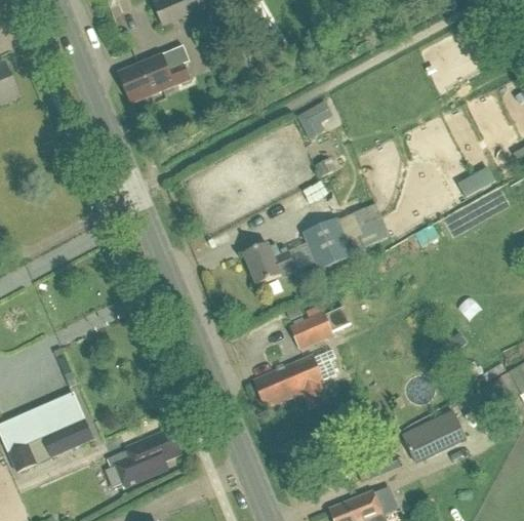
[(130,10),(126,0),(108,0),(114,16),(130,10)]
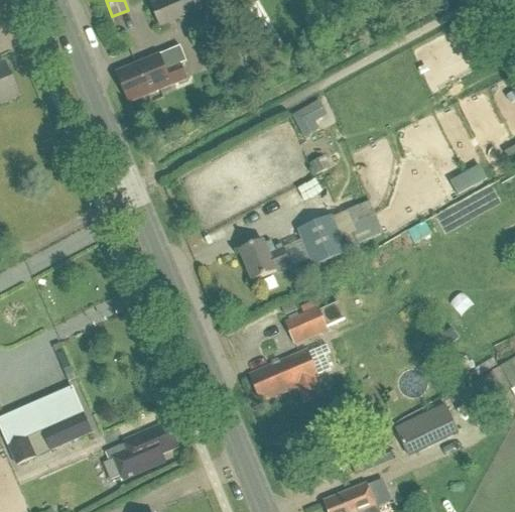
[(209,6),(207,0),(157,0),(150,3),(158,25),(209,6)]
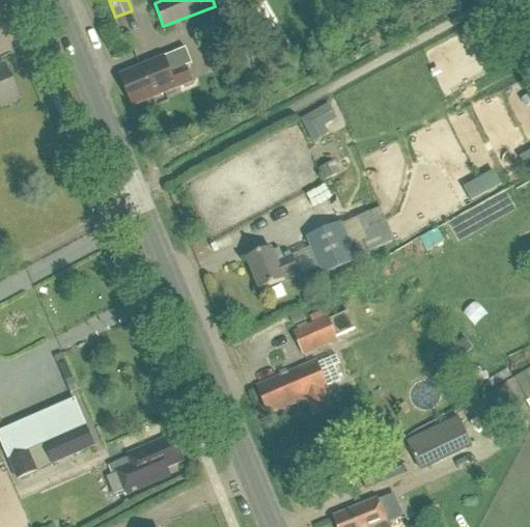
[(169,65),(164,54),(140,64),(141,66),(122,75),(132,99),(152,90),(154,93),(192,78),(185,61),(169,65)]
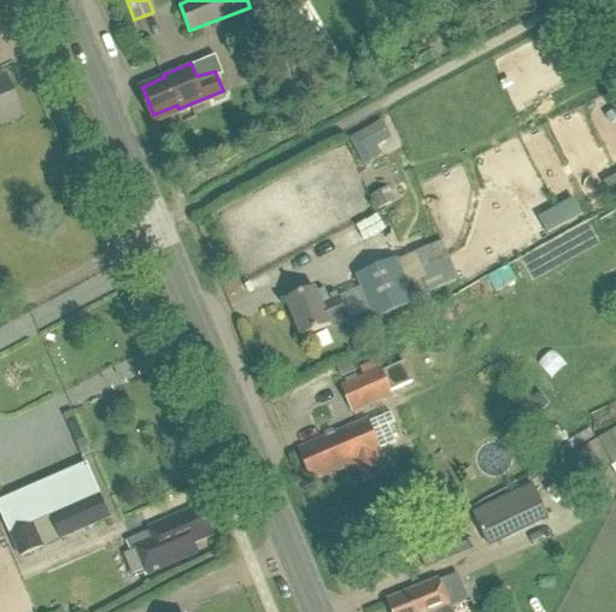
[(0,118),(18,111),(0,71),(0,118)]
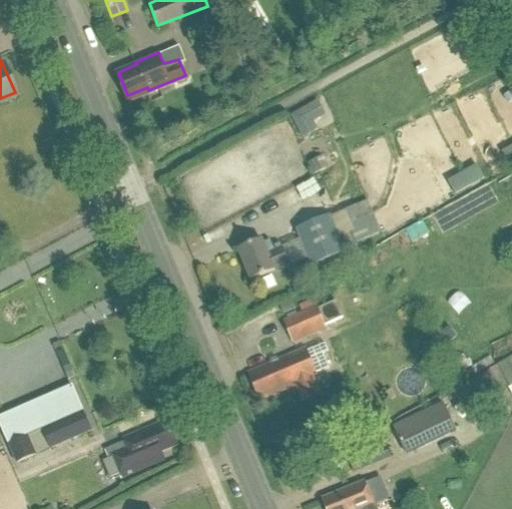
[(327,114),(319,98),(290,112),(299,129),(327,114)]
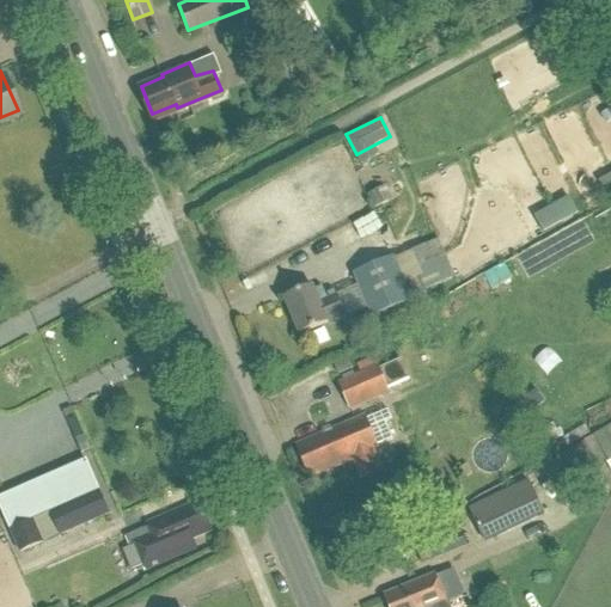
[(328,239),(337,256),(378,234),(370,218),(328,239)]
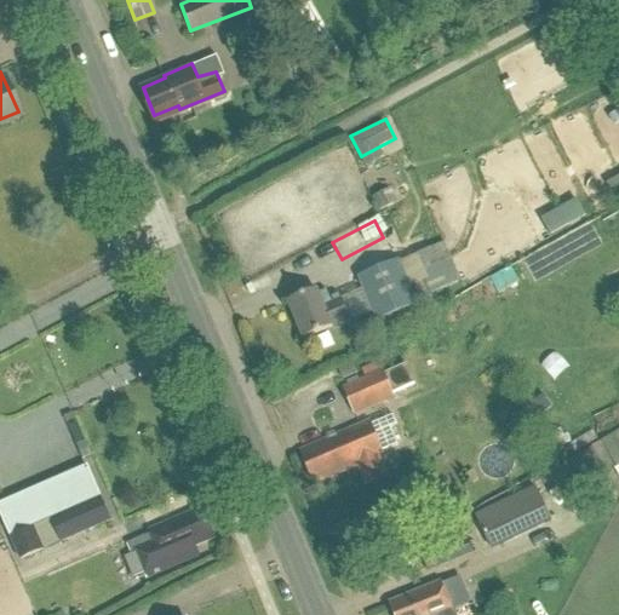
[(459,280),(442,240),(357,275),(373,315),(459,280)]
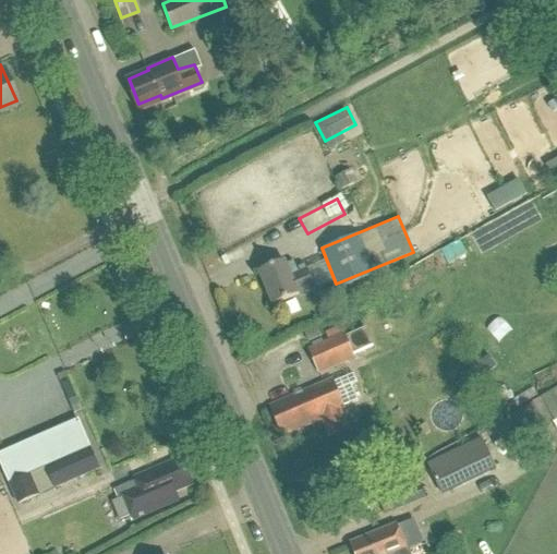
[(291,274),(283,257),(258,268),(273,301),(313,284),(306,267),(291,274)]
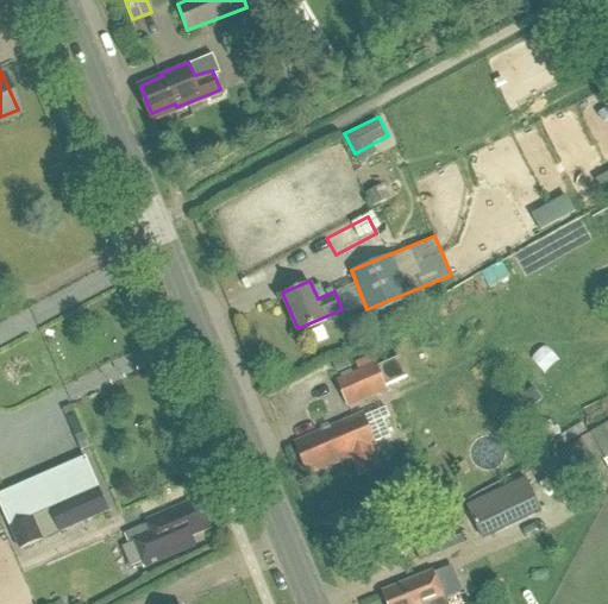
[(30,310),(36,323),(55,316),(50,302),(30,310)]
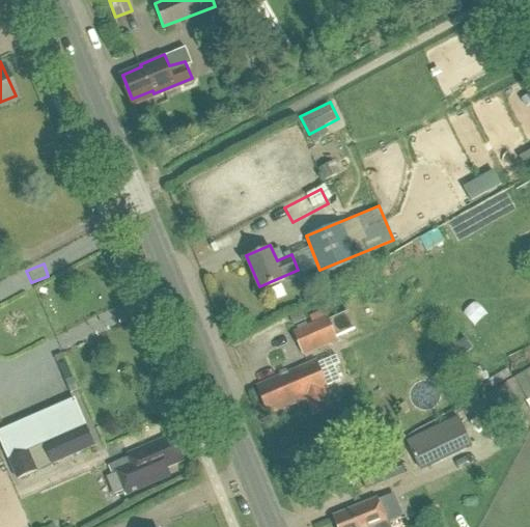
[(337,328),(362,325),(359,303),(334,306),(337,328)]
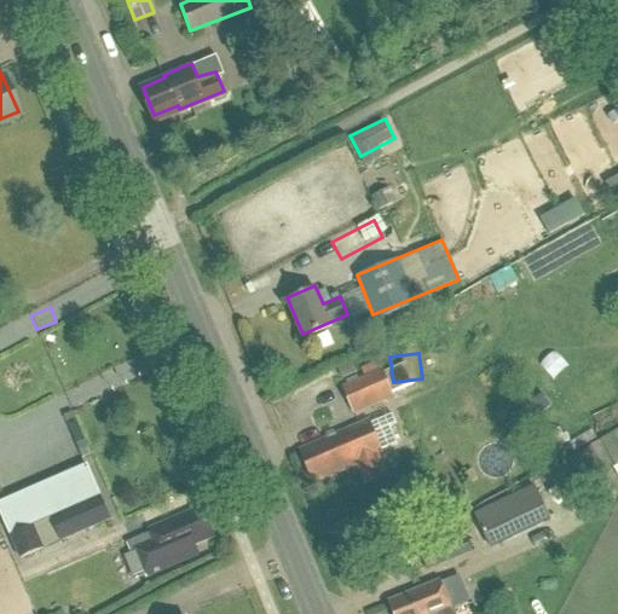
[(385,374),(391,371),(386,360),(383,355),(359,365),(362,370),(363,375),(341,384),(352,411),(393,394),(385,374)]
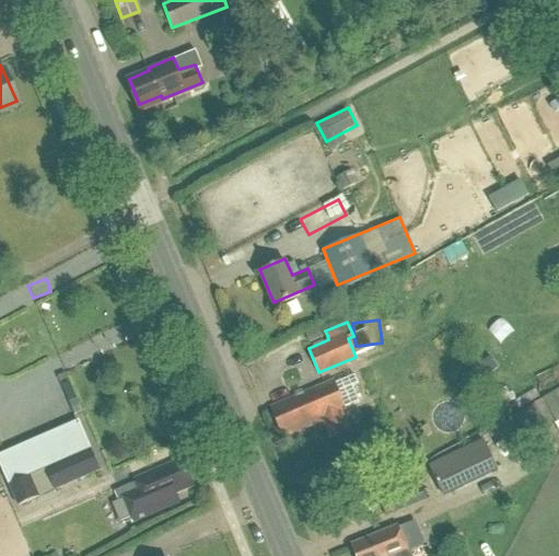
[(270,405),(283,435),(323,417),(330,433),(348,425),(340,407),(345,405),(339,392),(334,381),(333,378),(270,405)]
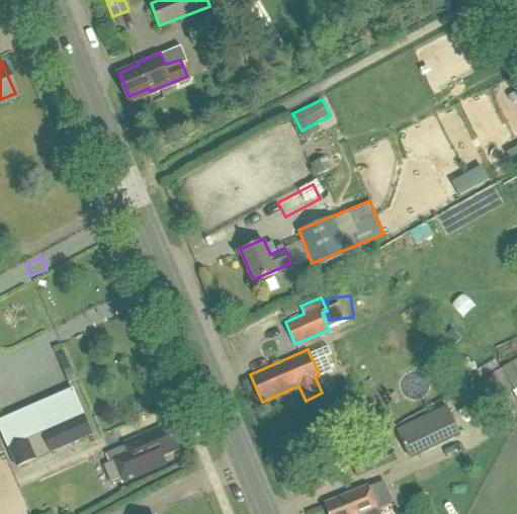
[(94,433),(73,386),(0,418),(0,427),(17,466),(94,433)]
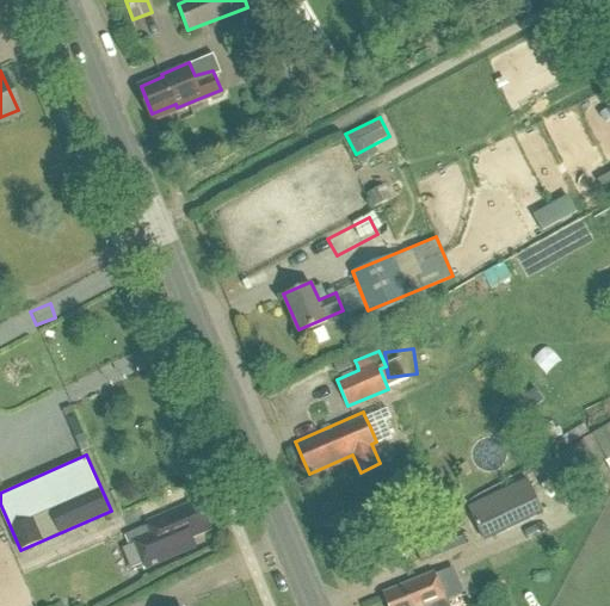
[(609,463),(578,477),(587,498),(609,487),(609,463)]
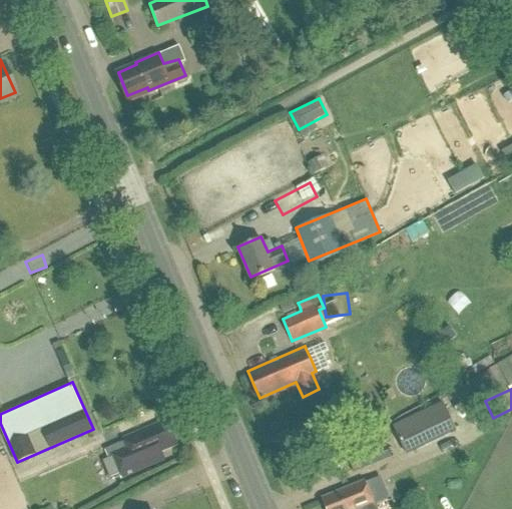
[(443,400),(394,423),(407,452),(457,429),(443,400)]
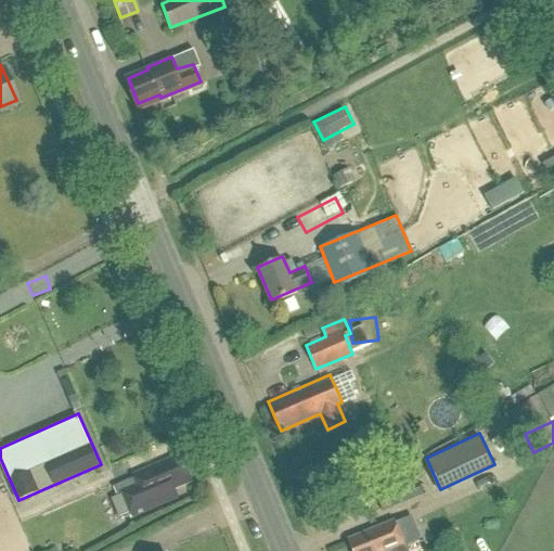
[(112,497),(118,515),(129,511),(130,514),(178,495),(174,484),(190,477),(180,451),(130,471),(132,475),(117,482),(121,494),(112,497)]
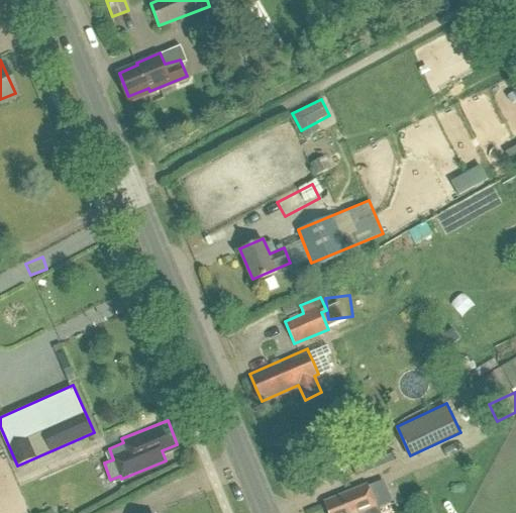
[(395,458),(391,448),(359,460),(364,471),(395,458)]
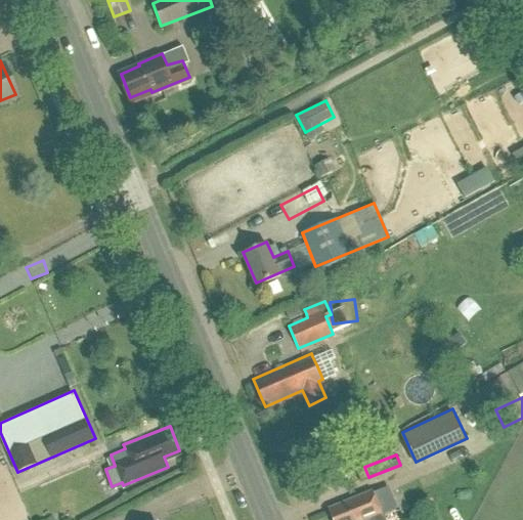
[(366,519),(382,514),(372,489),(330,507),(335,519),(366,519)]
